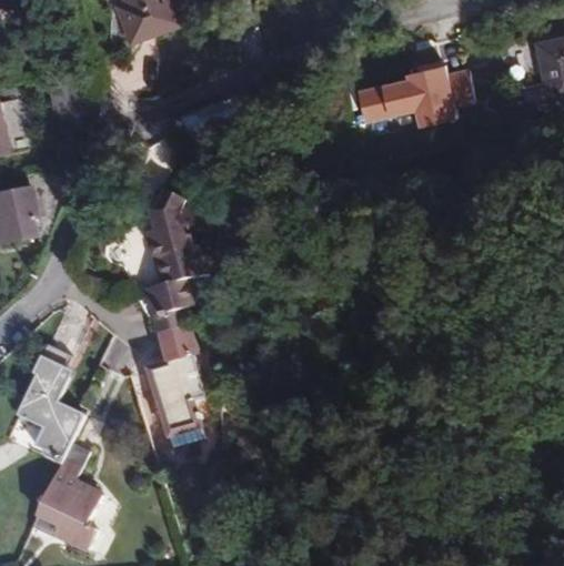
[(0,10),(14,8),(12,0),(0,0),(0,10)]
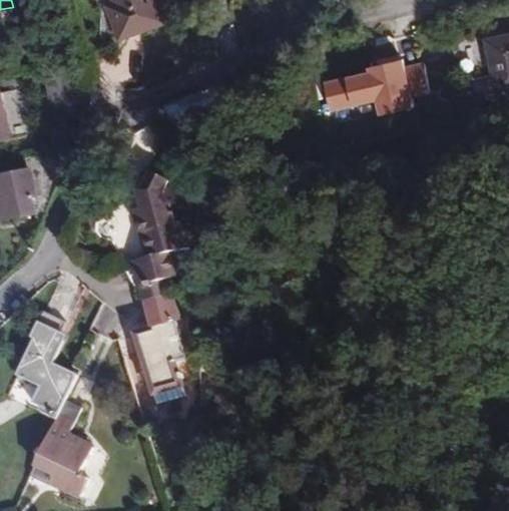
[(162,21),(155,0),(112,0),(112,1),(105,4),(117,36),(162,21)]
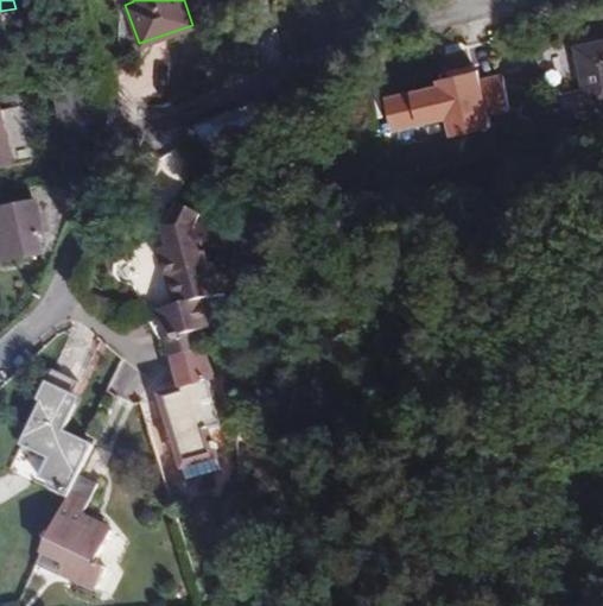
[(602,38),(571,45),(584,111),(597,108),(600,121),(602,120),(602,38)]
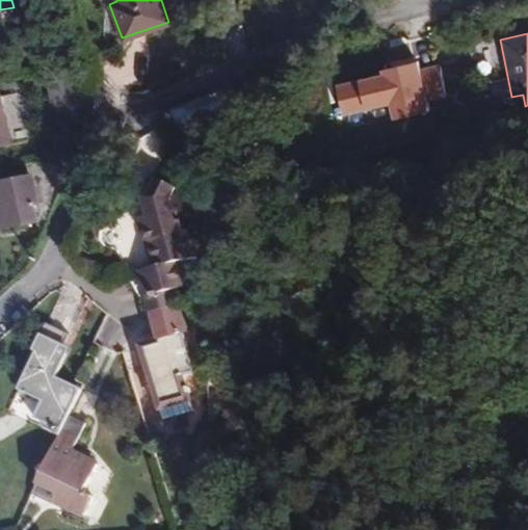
[(418,54),(381,61),(383,69),(337,78),(343,109),(391,100),(393,111),(427,104),(425,94),(442,89),(434,58),(419,61),(418,54)]
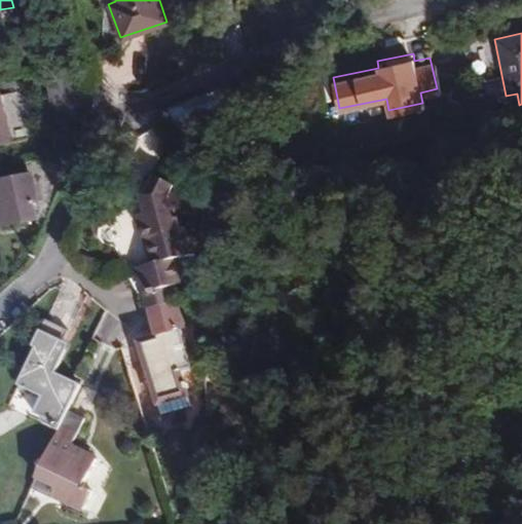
[(32,82),(30,72),(15,75),(19,85),(32,82)]
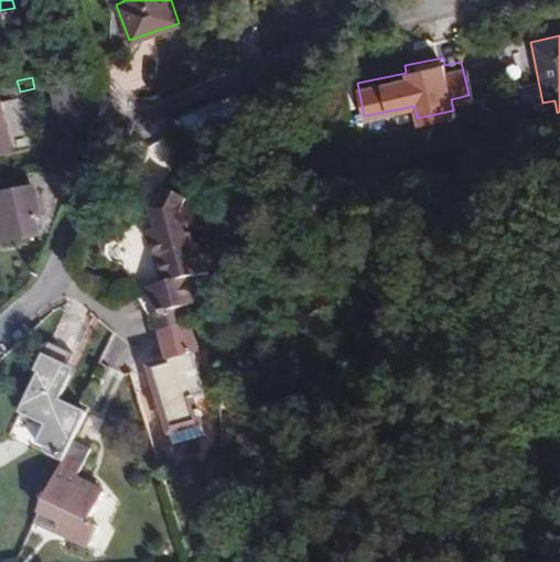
[(84,109),(77,78),(47,85),(53,116),(84,109)]
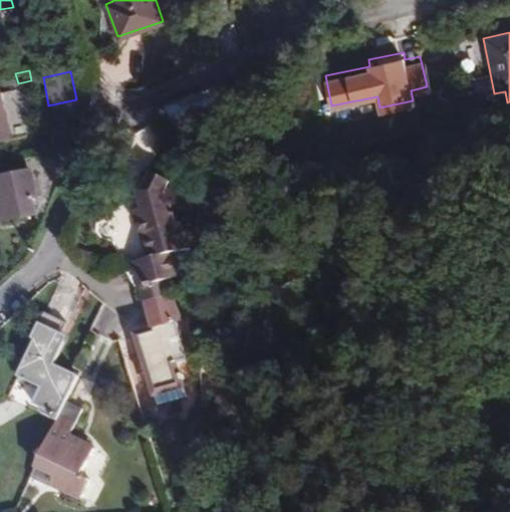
[(262,148),(265,165),(277,163),(273,146),(262,148)]
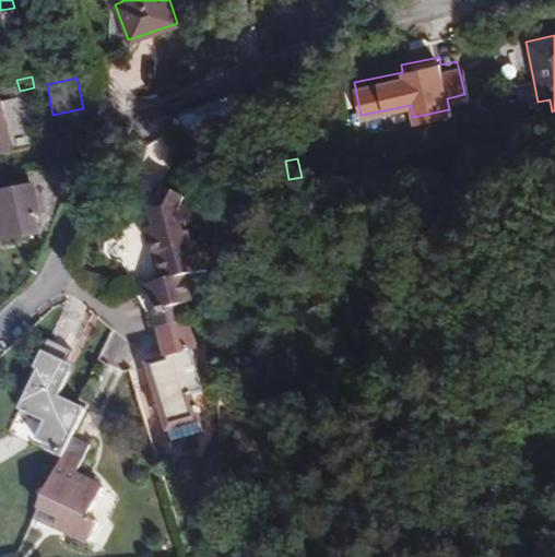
[(62,186),(57,163),(27,169),(31,185),(0,191),(0,240),(36,234),(32,214),(37,213),(33,192),(62,186)]
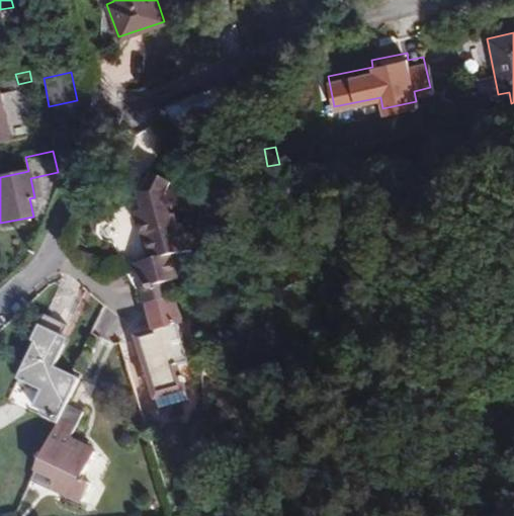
[(160,192),(167,178),(148,170),(139,191),(144,208),(139,209),(133,211),(146,258),(132,262),(149,328),(132,333),(140,364),(143,382),(148,381),(154,406),(184,398),(175,362),(184,360),(174,323),(177,322),(171,298),(169,298),(164,281),(180,277),(173,252),(187,248),(181,223),(174,225),(171,212),(166,213),(160,192)]
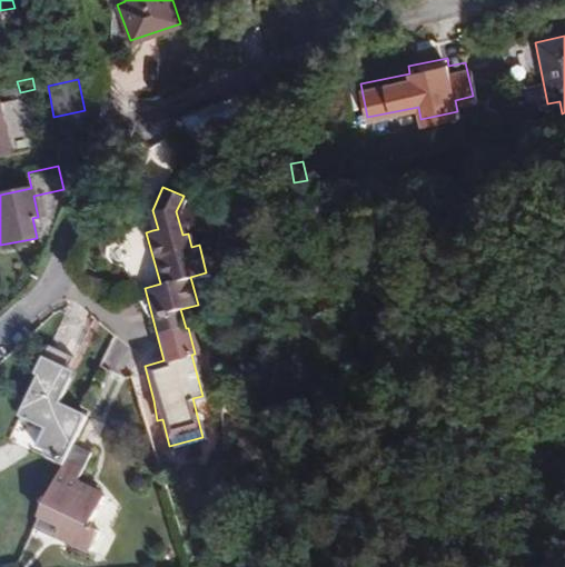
[(158,229),(152,210),(147,211),(152,230),(158,229)]
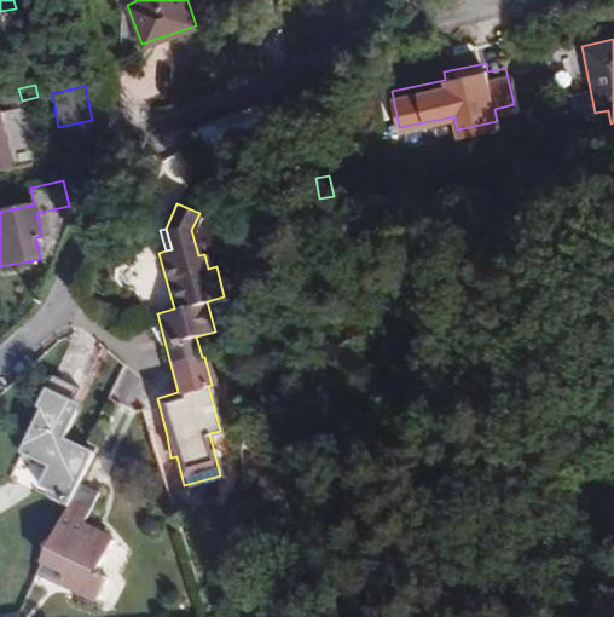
[(62,437),(68,424),(62,420),(71,401),(77,387),(50,374),(42,388),(46,390),(16,451),(45,465),(35,485),(48,492),(45,500),(63,509),(34,570),(57,581),(56,584),(92,601),(105,575),(94,570),(111,535),(81,520),(97,489),(77,479),(91,451),(62,437)]
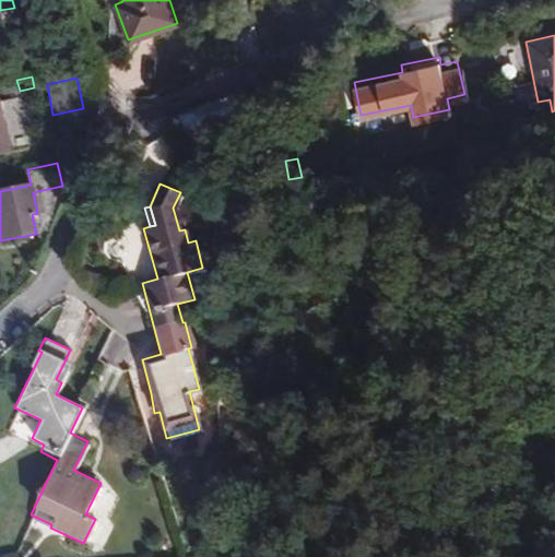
[(56,379),(61,382),(70,365),(65,362),(56,379)]
